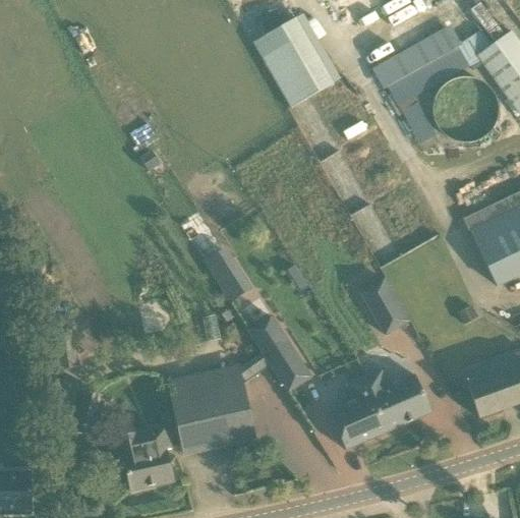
[(277,8),(261,12),(265,29),(281,23),(277,8)]
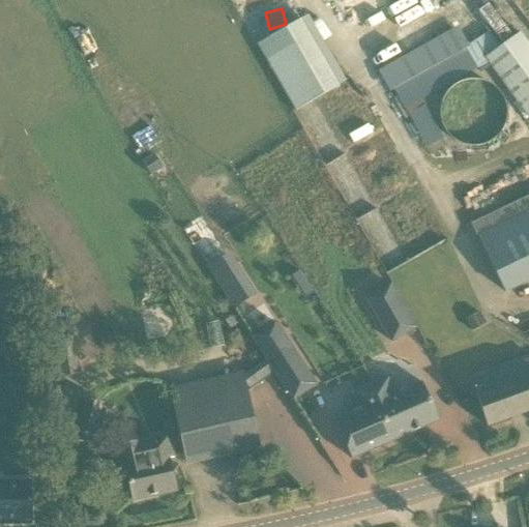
[(528,39),(522,30),(486,56),(528,116),(528,39)]
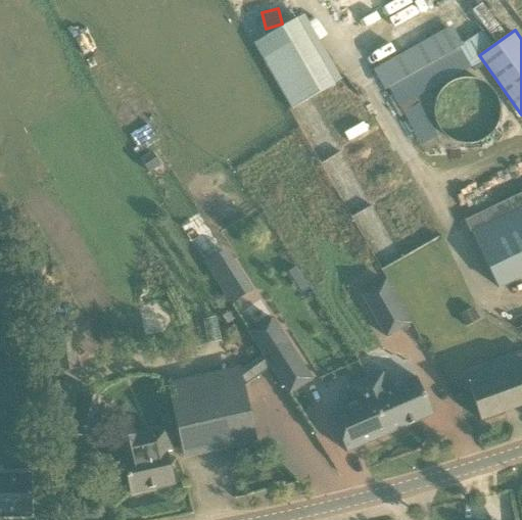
[(443,132),(445,134),(448,136),(451,138),(453,139),(456,140),(459,141),(461,141),(464,142),(467,142),(470,142),(472,141),(475,141),(478,140),(480,139),(483,138),(485,136),(487,134),(489,132),(491,130),(493,128),(495,126),(496,123),(497,121),(499,117),(499,114),(500,112),(500,109),(500,106),(499,103),(499,101),(497,98),(496,95),(495,93),(493,91),(491,88),(489,86),(487,84),(485,83),(483,81),(480,80),(478,79),(475,78),(472,78),(470,77),(467,77),(464,77),(461,78),(459,78),(456,79),(453,80),(451,81),(448,83),(445,84),(443,86),(441,88),(440,91),(438,93),(437,95),(436,98),(435,101),(435,103),(434,106),(434,109),(434,112),(435,114),(435,117),(436,121),(437,123),(438,126),(440,128),(442,130),(443,132)]
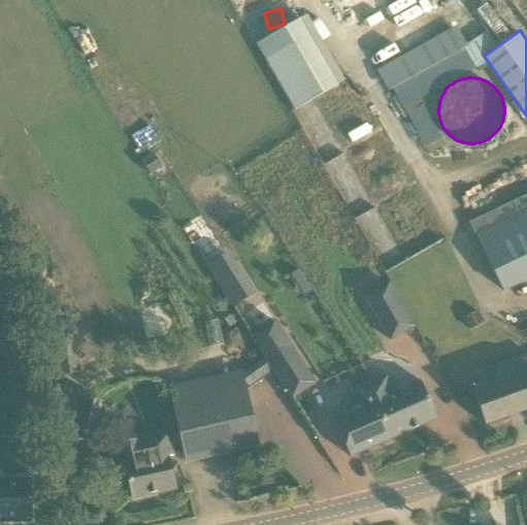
[(141,157),(151,171),(162,164),(153,150),(144,155),(141,151),(138,153),(141,157)]
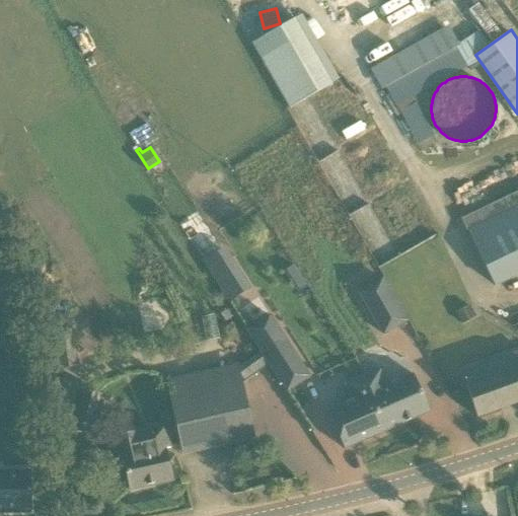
[(517,196),(464,222),(495,285),(517,273),(517,196)]
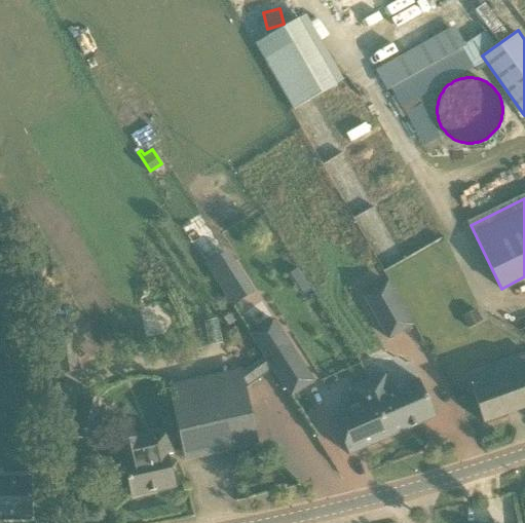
[(310,288),(297,266),(290,271),(303,292),(310,288)]
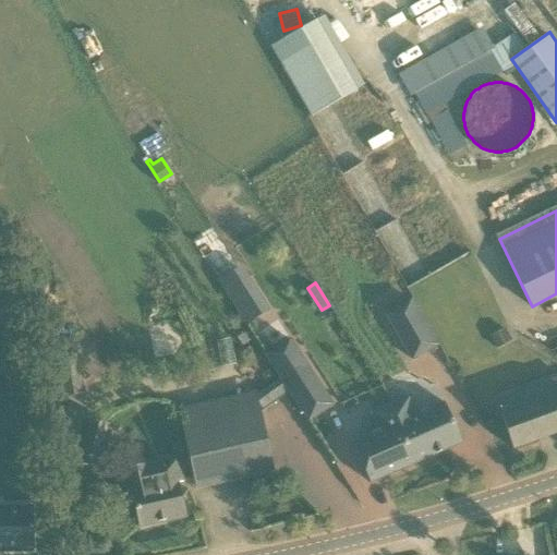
[(255,291),(235,304),(245,322),(266,309),(255,291)]
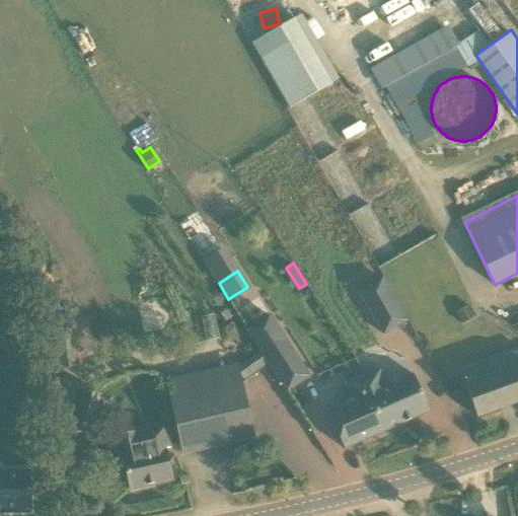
[(407,319),(382,277),(359,291),(383,333),(407,319)]
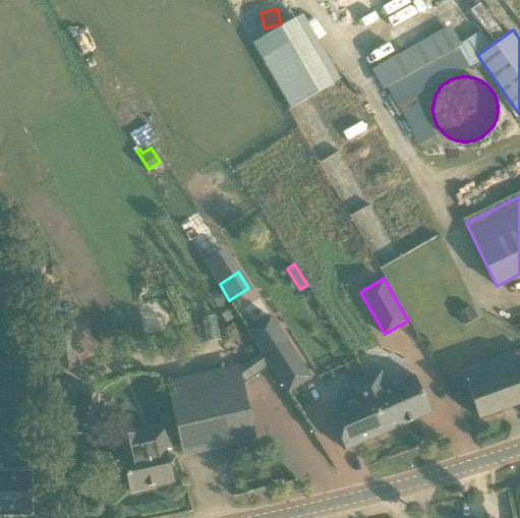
[(459,310),(465,322),(478,315),(472,304),(459,310)]
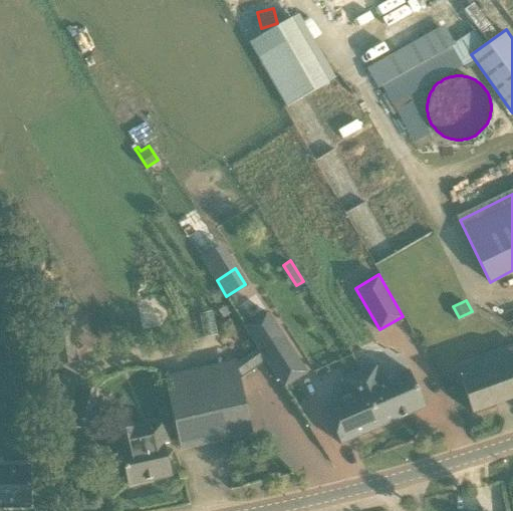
[(267,310),(245,325),(284,386),(306,370),(267,310)]
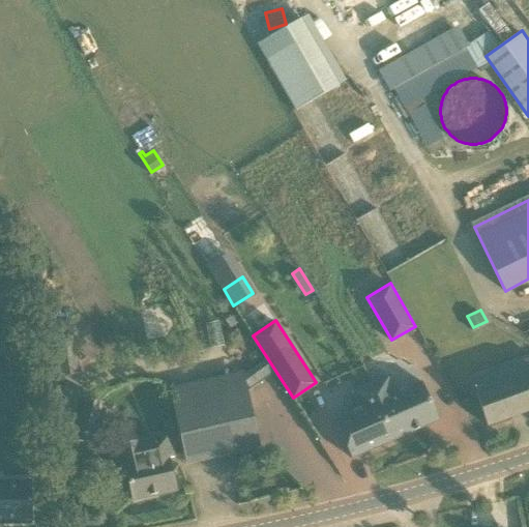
[(476,390),(488,423),(528,408),(528,355),(474,376),(479,389),(476,390)]
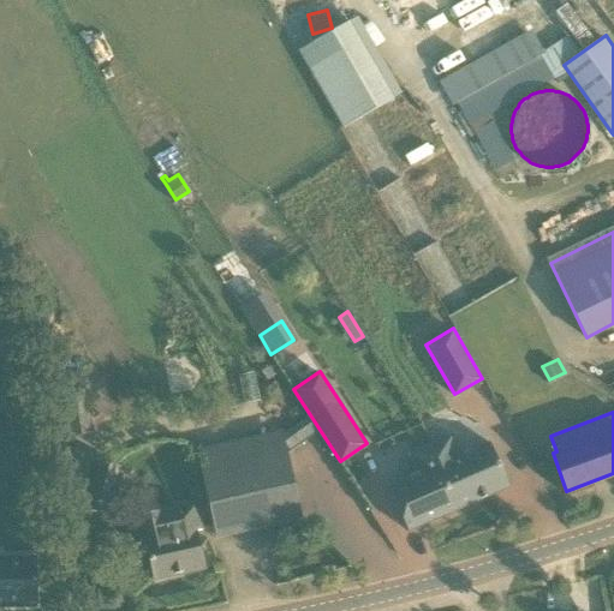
[(198,448),(218,534),(300,516),(281,429),(198,448)]
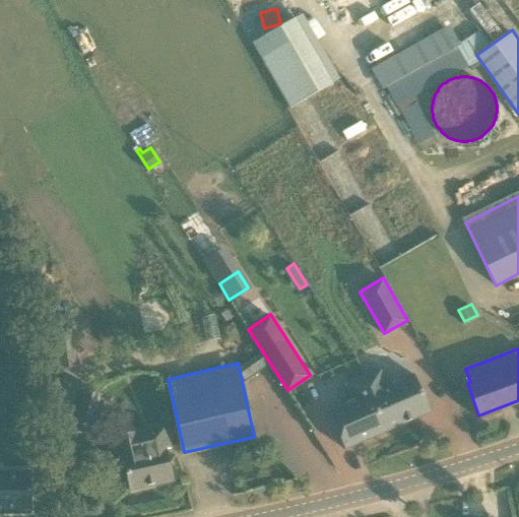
[(381,367),(364,375),(388,429),(431,410),(414,373),(389,384),(381,367)]
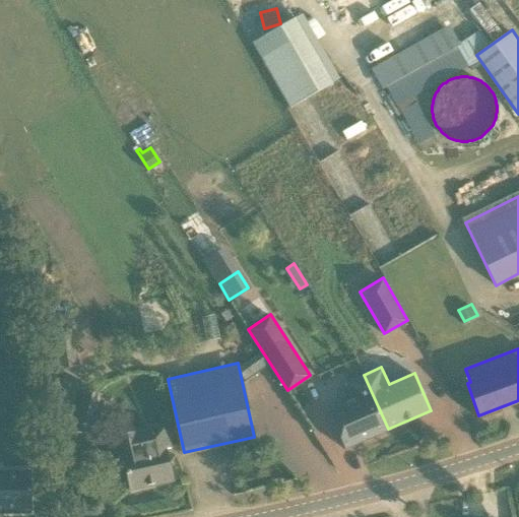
[(388,429),(364,375),(346,382),(353,399),(328,410),(344,448),(388,429)]
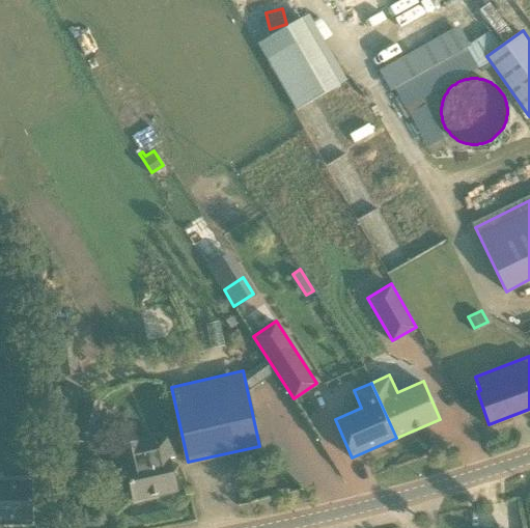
[(84,397),(74,438),(93,443),(104,401),(84,397)]
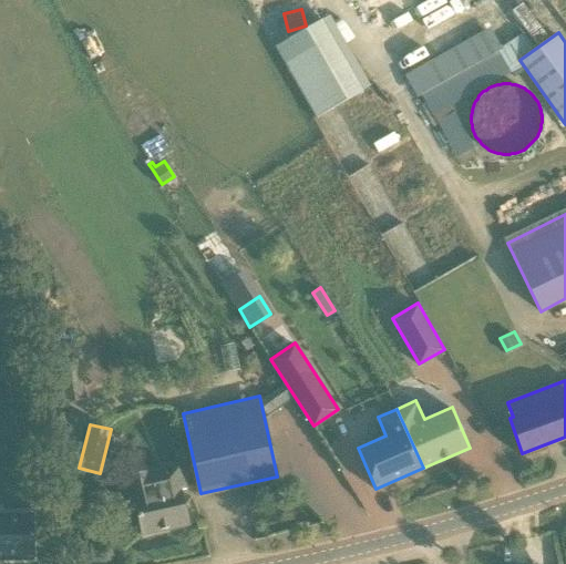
[(188,486),(183,463),(126,477),(132,500),(135,499),(137,510),(134,510),(132,513),(131,516),(132,520),(134,523),(137,524),(141,523),(143,532),(188,522),(181,489),(188,486)]
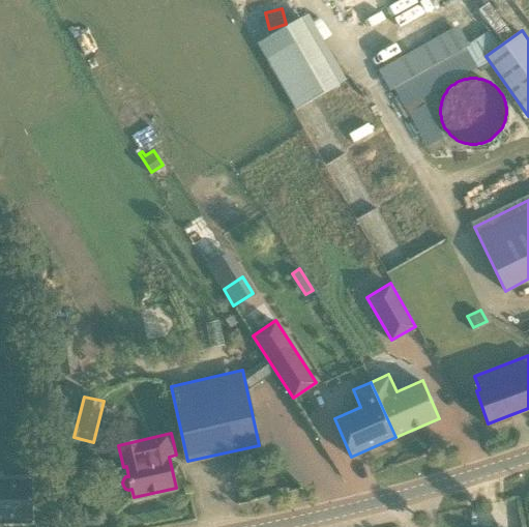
[(0,520),(1,520),(1,523),(3,523),(3,521),(30,521),(30,504),(32,504),(31,496),(30,496),(30,486),(10,486),(10,480),(0,480),(0,520)]
